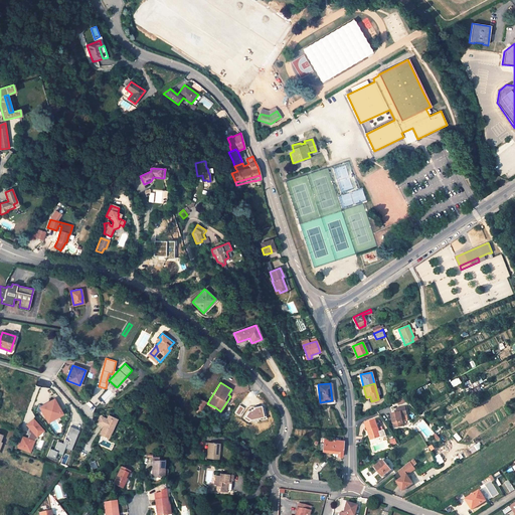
[(204,400),(199,398),(194,406),(200,410),(205,401),(204,400)]
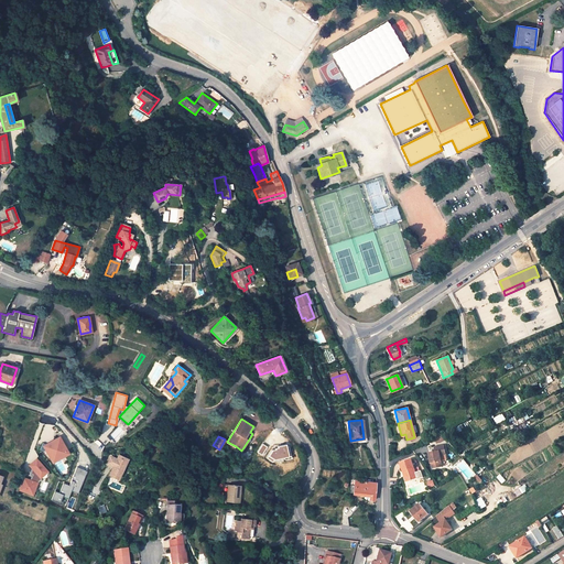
[(47,446),(45,449),(51,459),(67,449),(62,441),(61,442),(58,438),(53,442),(50,447),(47,446)]
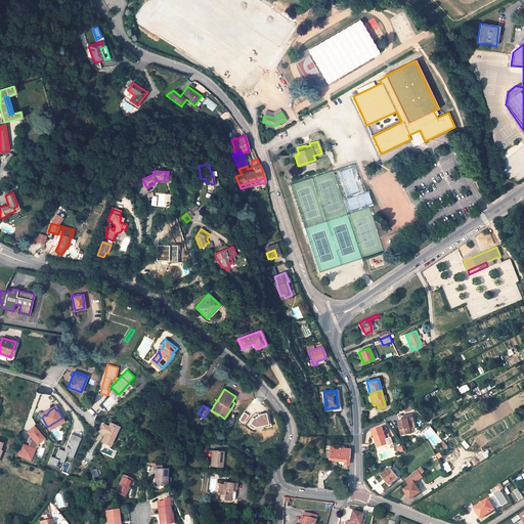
[(405,419),(399,420),(402,435),(412,433),(410,423),(416,421),(413,412),(404,415),(405,419)]
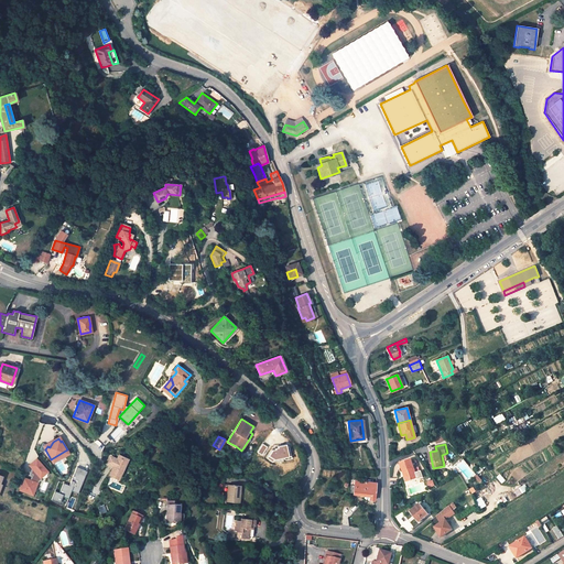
[(67,449),(51,459),(53,463),(69,454),(67,449)]
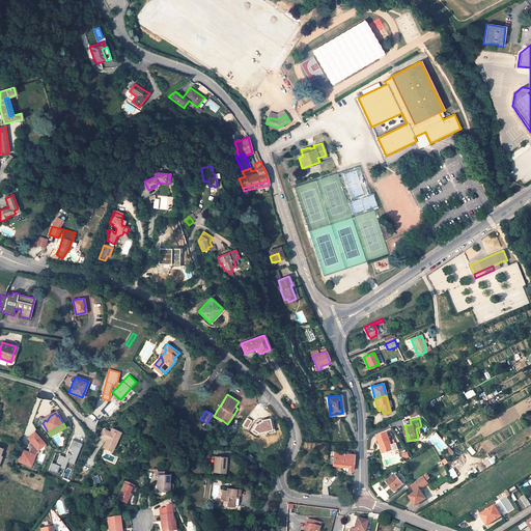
[(113,448),(120,432),(112,428),(110,431),(107,440),(105,444),(113,448)]
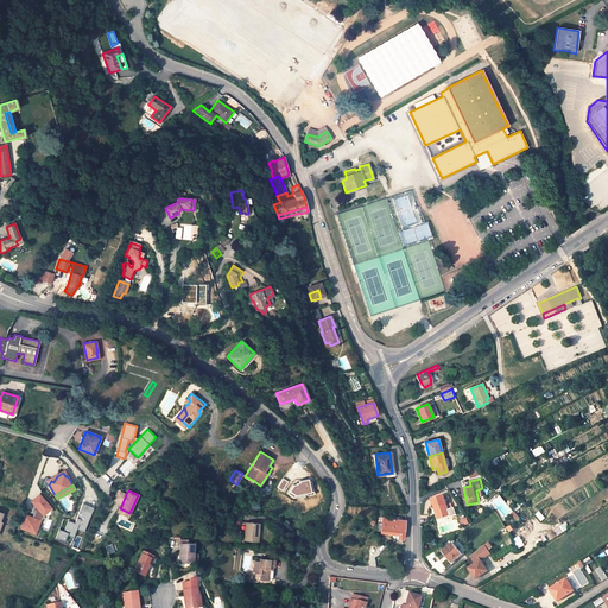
[(114,500),(122,504),(126,494),(121,492),(120,495),(116,494),(114,500)]
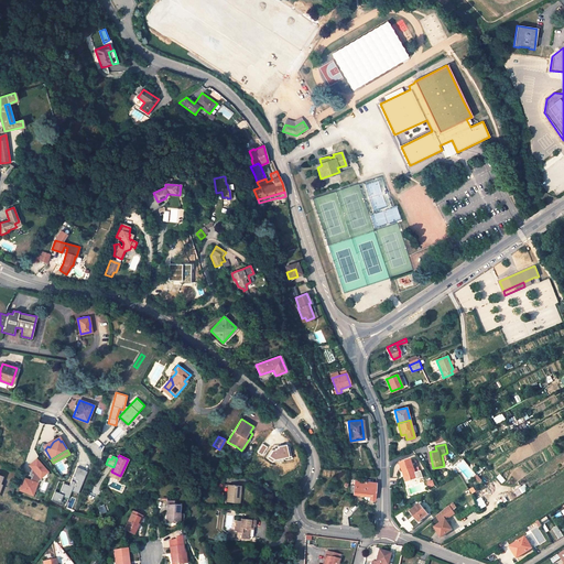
[(24,478),(20,490),(33,495),(38,483),(42,479),(41,477),(47,472),(36,458),(29,465),(32,468),(30,474),(32,475),(30,480),(24,478)]
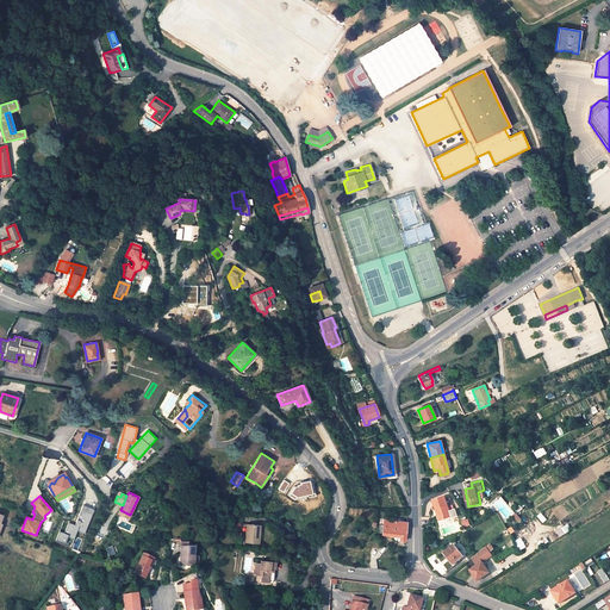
[(446,496),(434,500),(436,510),(439,509),(442,520),(452,516),(458,514),(455,508),(449,509),(446,496)]
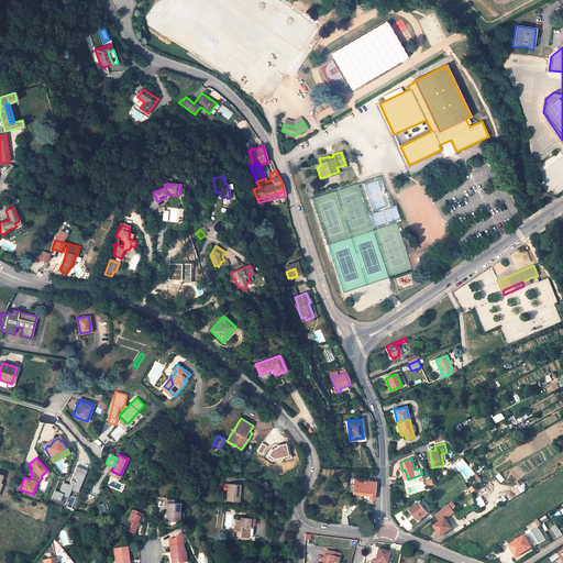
[(368,495),(368,498),(373,499),(375,482),(354,479),(354,485),(350,484),(350,492),(353,493),(363,494),(368,495)]
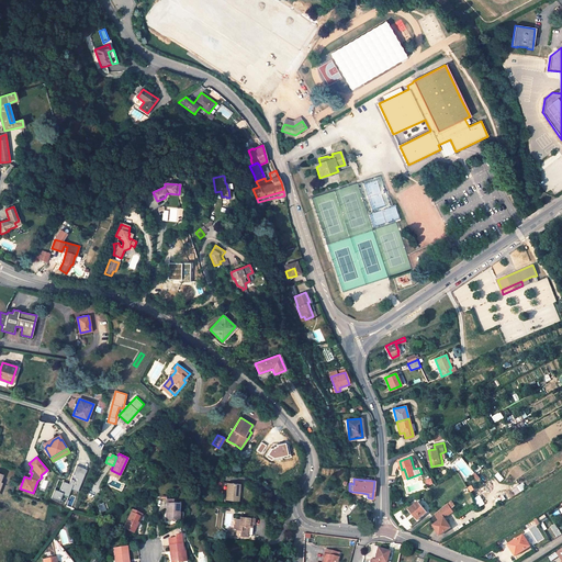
[(237,485),(239,485),(239,483),(227,483),(226,496),(226,499),(238,501),(239,490),(236,490),(237,485)]
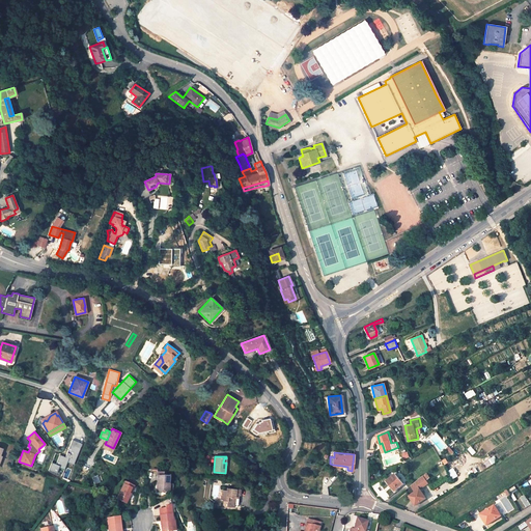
[(449,471),(454,479),(458,476),(454,468),(449,471)]
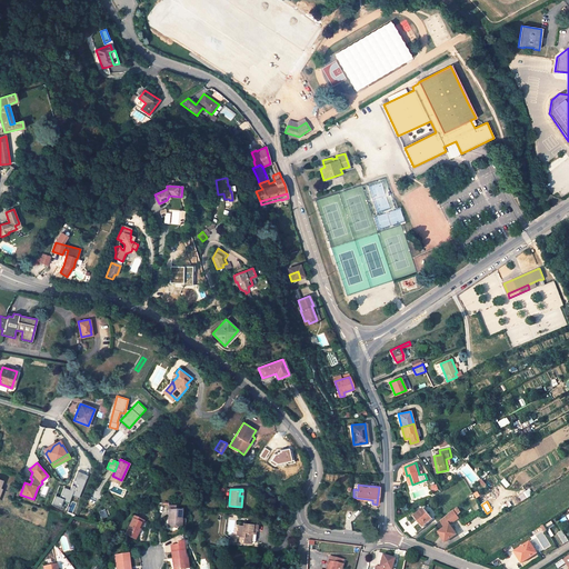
[(458,506),(446,517),(449,522),(461,511),(458,506)]
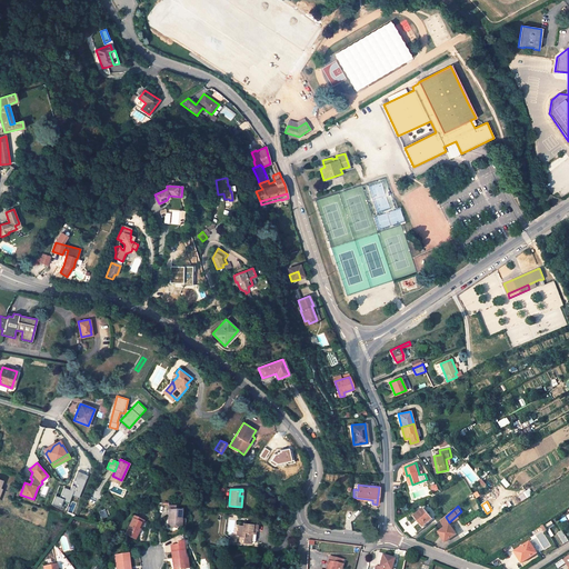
[(180,527),(180,519),(180,511),(175,511),(175,507),(169,507),(169,510),(168,527),(180,527)]
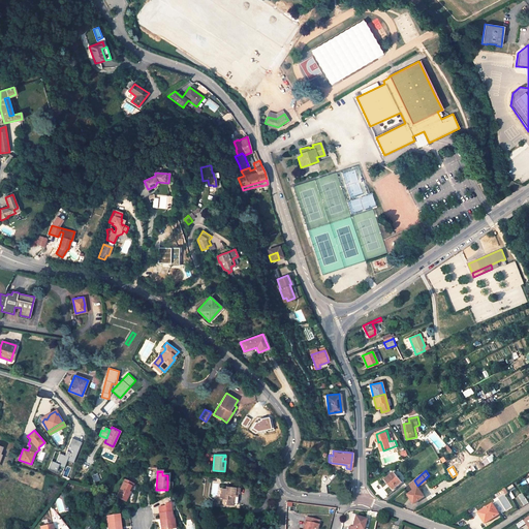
[(402,483),(394,472),(385,479),(394,489),(402,483)]
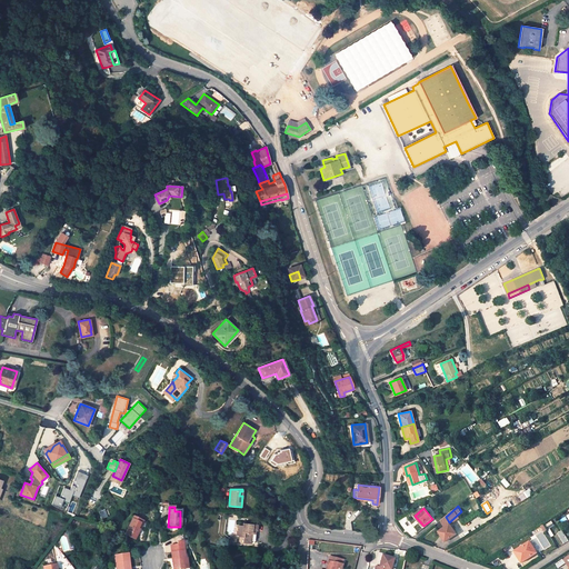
[(125,535),(135,539),(140,528),(138,528),(141,520),(133,517),(125,535)]
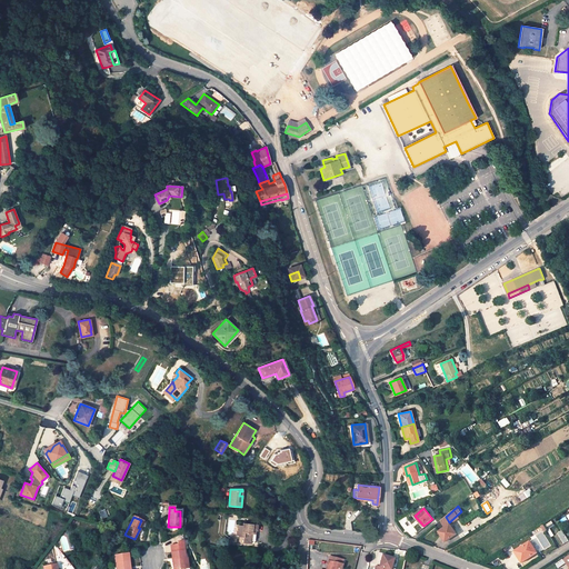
[(457,533),(450,523),(449,522),(446,517),(439,522),(443,528),(439,531),(446,541),(457,533)]
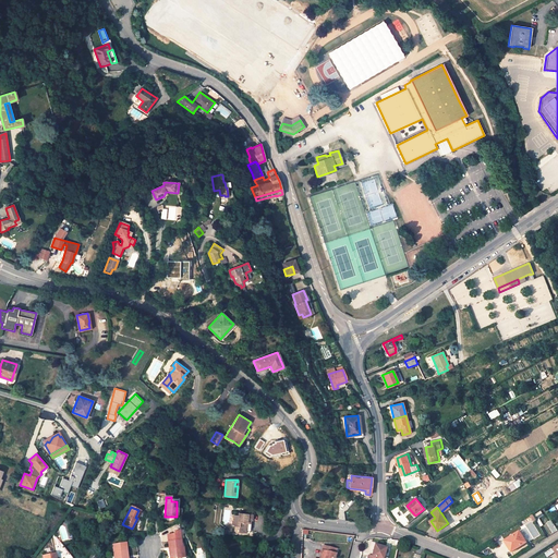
[(246,519),(250,519),(252,520),(252,513),(238,512),(238,514),(233,514),(232,525),(239,526),(239,532),(245,532),(246,530),(246,519)]
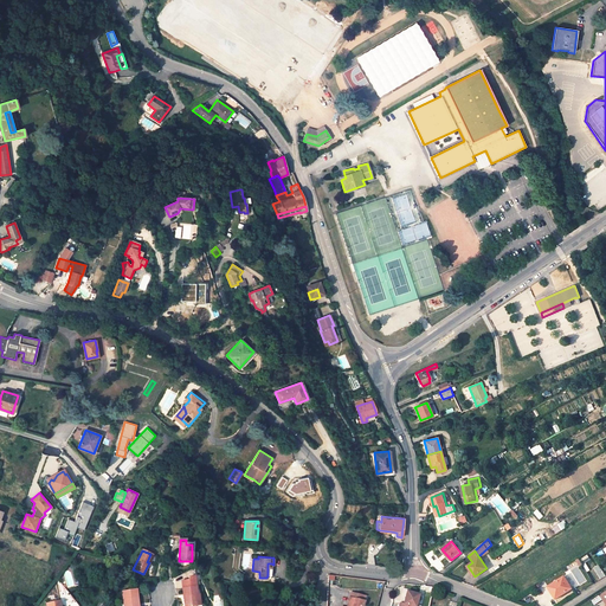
[(573,569),(581,563),(579,559),(569,565),(573,569)]
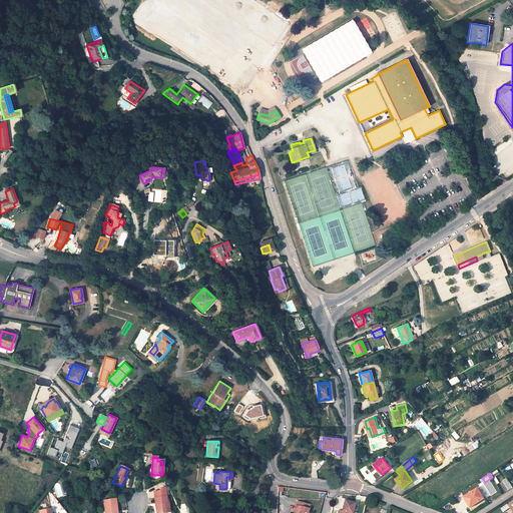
[(55,483),(57,496),(65,495),(63,482),(55,483)]
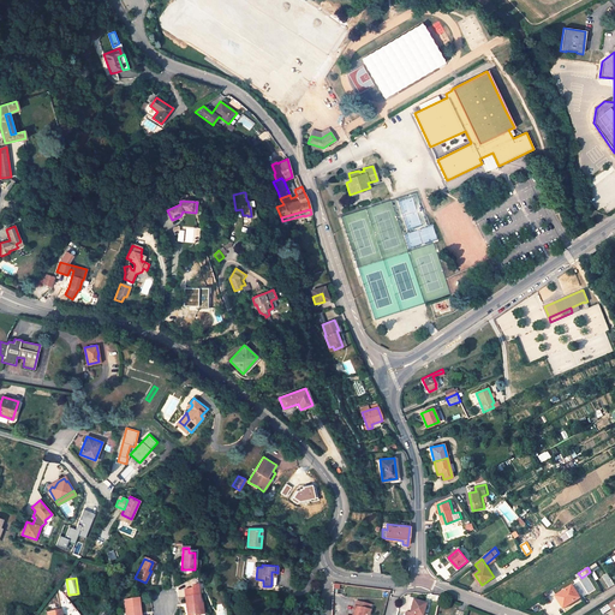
[(581,597),(574,585),(556,596),(565,608),(581,597)]
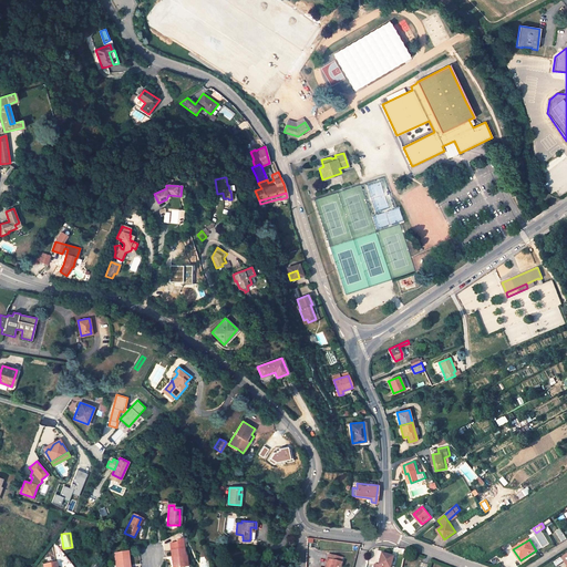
[(169,544),(171,550),(183,548),(182,540),(175,542),(176,543),(169,544)]
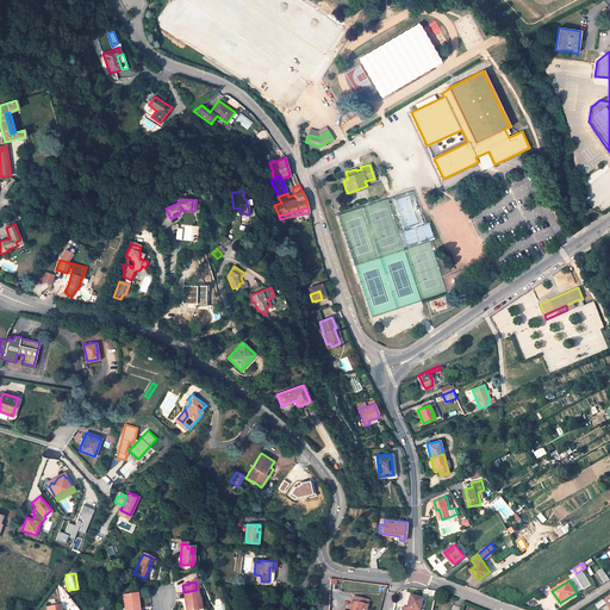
[(186,609),(193,609),(200,609),(198,598),(197,590),(184,592),(186,609)]
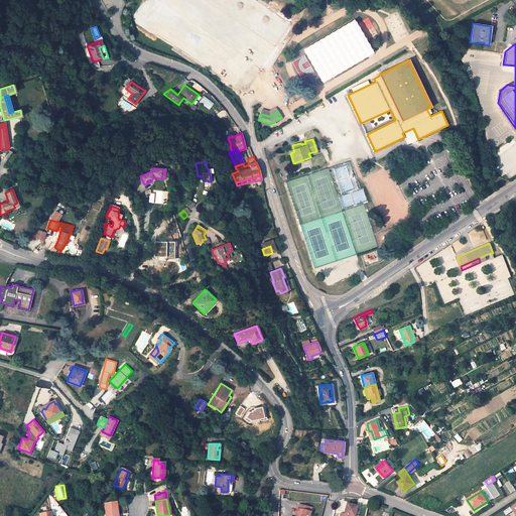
[(105,515),(117,515),(117,508),(116,502),(104,504),(105,515)]
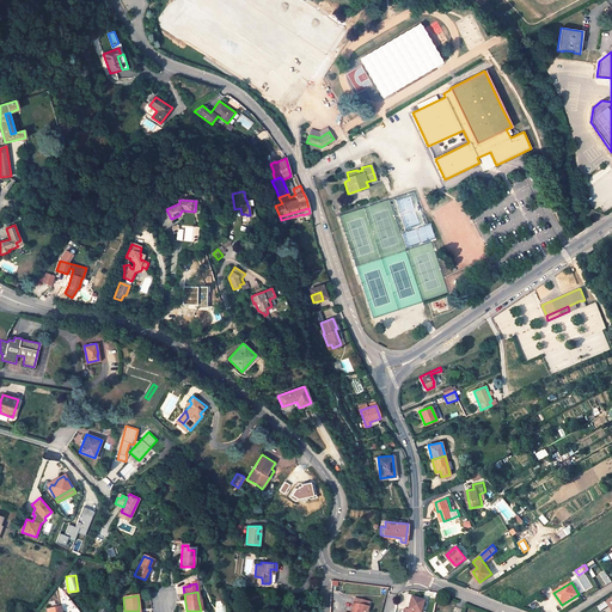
[(420,611),(423,600),(411,597),(408,610),(403,609),(402,611),(420,611)]
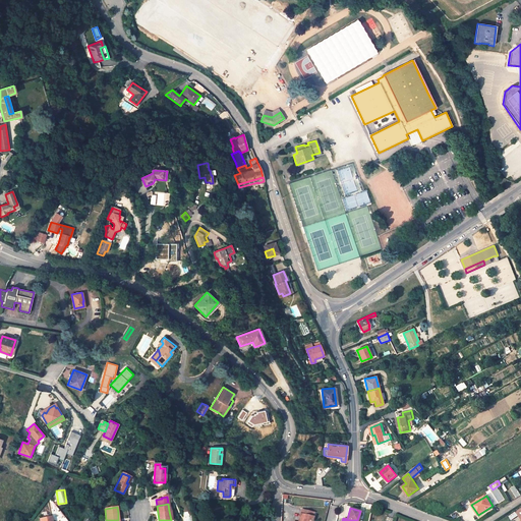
[(311,520),(313,513),(301,509),(297,520),(311,520)]
